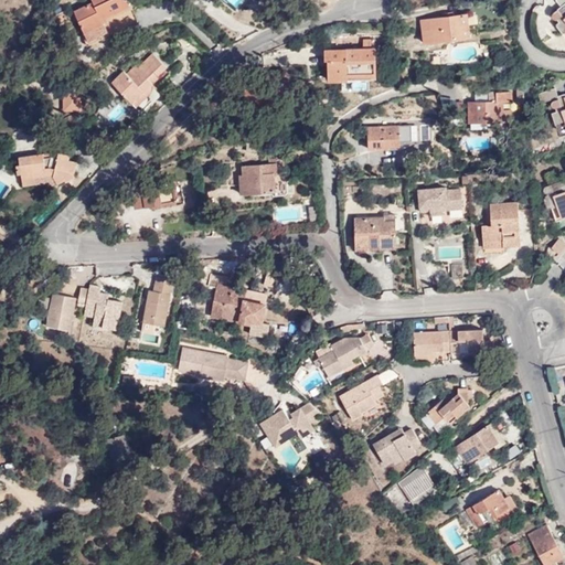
[(139,21),(129,0),(94,0),(95,1),(76,9),(92,43),(139,21)]
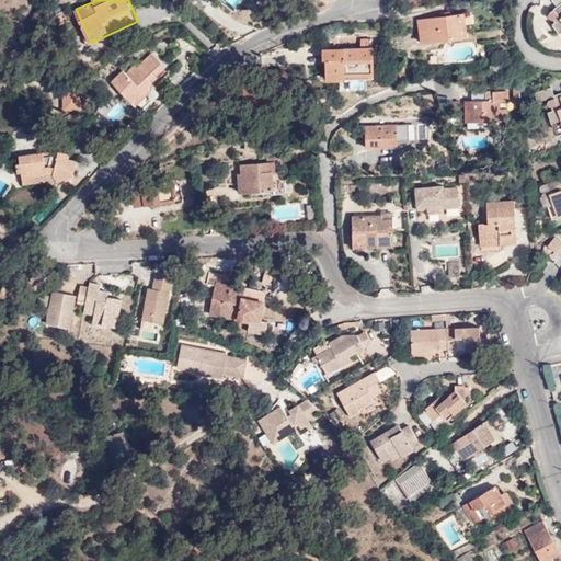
[(560,0),(556,0),(560,4),(560,6),(560,8),(558,10),(557,8),(550,12),(550,16),(553,19),(557,18),(558,21),(556,23),(560,31),(560,0)]
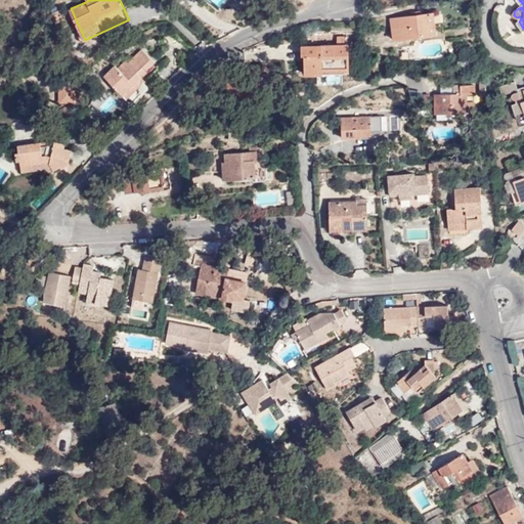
[(394,39),(436,34),(434,12),(391,18),(394,39)]
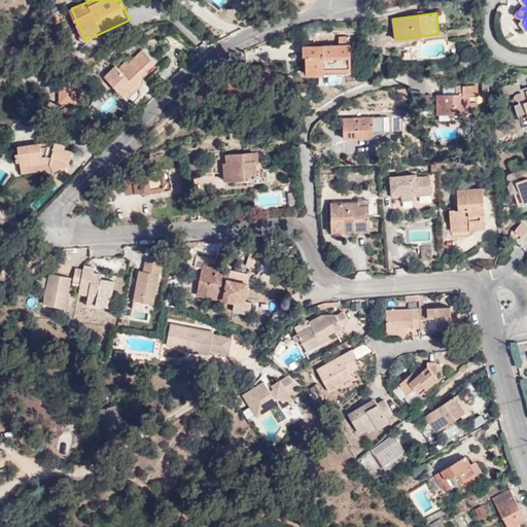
[(172,58),(177,49),(165,40),(160,49),(172,58)]
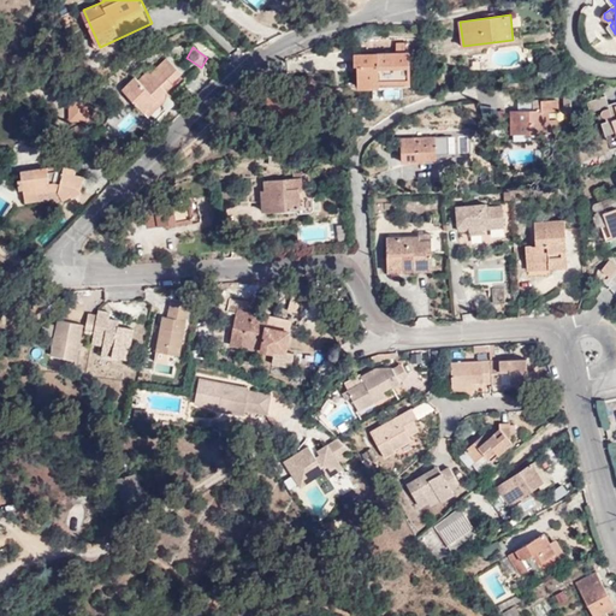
[(412,81),(410,52),(356,53),(356,64),(359,65),(360,87),(381,87),(381,82),(412,81)]
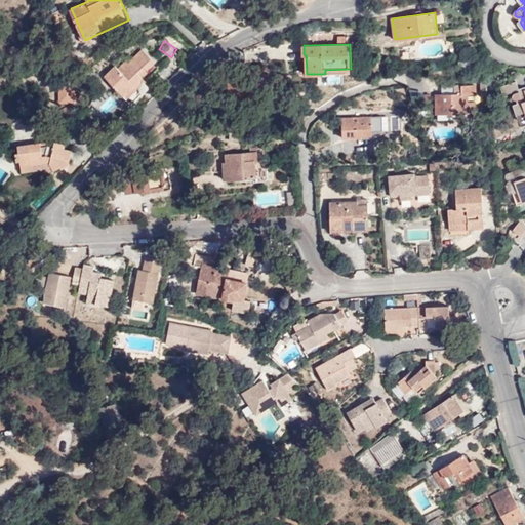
[(105,75),(124,94),(134,83),(136,85),(144,78),(138,72),(145,66),(148,69),(156,61),(143,48),(135,55),(136,57),(130,65),(126,61),(119,68),(116,65),(105,75)]
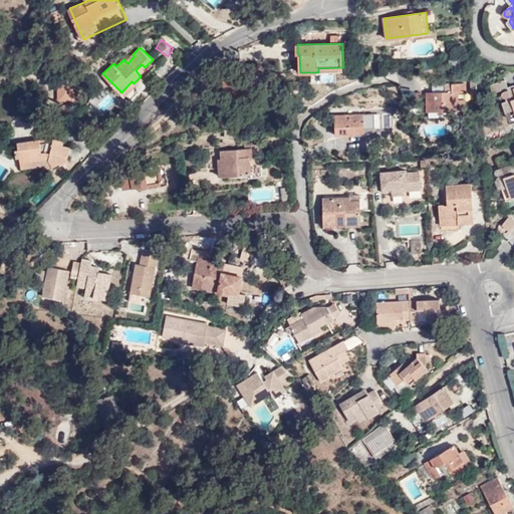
[(132,81),(121,92),(125,96),(144,78),(141,76),(134,83),(132,81)]
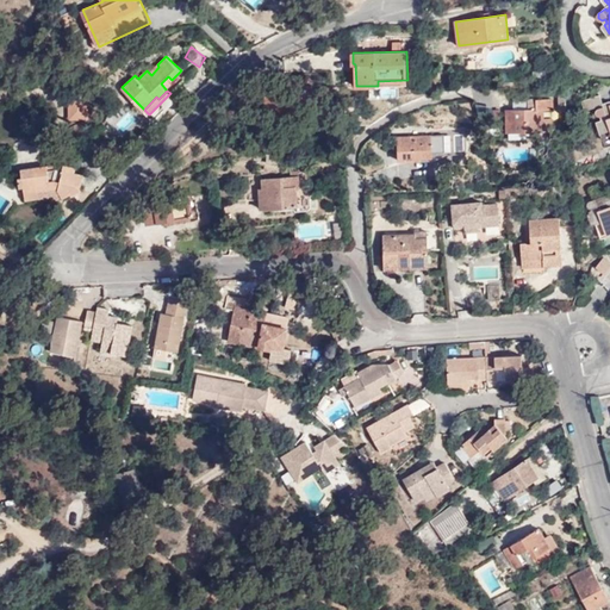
[(68,120),(88,120),(88,93),(68,93),(68,120)]
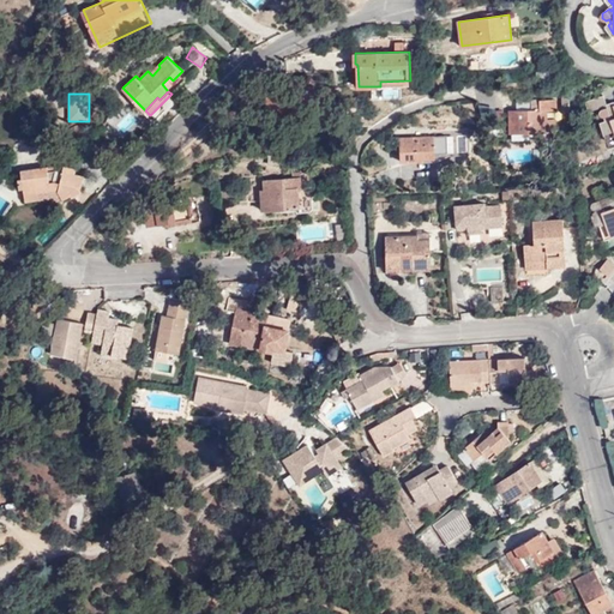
[(172,94),(150,115),(150,116),(156,124),(178,101),(172,94)]
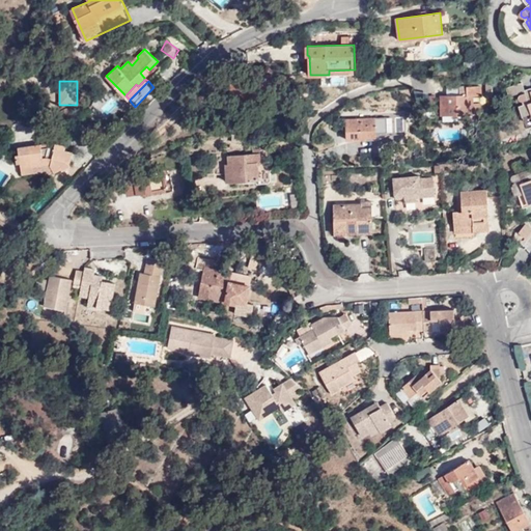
[(521,105),(524,114),(530,111),(530,92),(528,93),(526,88),(524,81),(508,86),(510,94),(522,90),(523,92),(521,93),(520,96),(522,99),(525,100),(526,104),(521,105)]
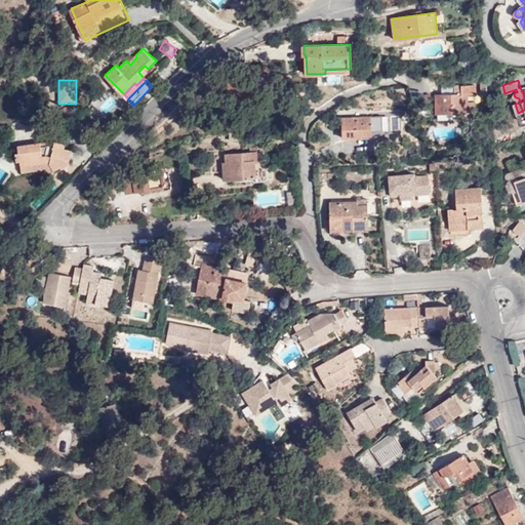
[(478,92),(477,84),(462,85),(462,92),(436,93),(437,113),(470,112),(469,93),(478,92)]
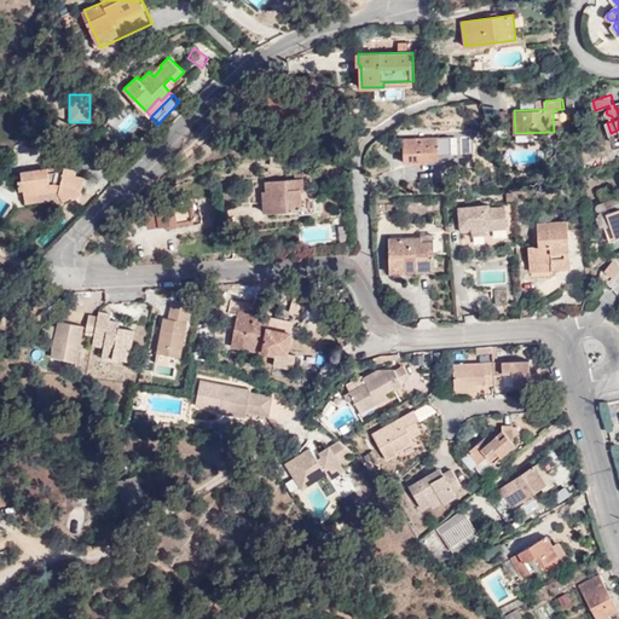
[(427,162),(439,161),(439,156),(452,155),(463,155),(463,138),(452,138),(404,139),(405,163),(427,162)]
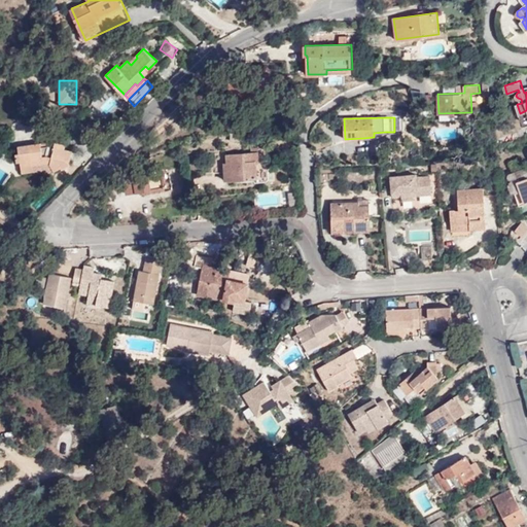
[(66,148),(67,144),(57,141),(56,144),(51,143),(49,145),(42,146),(41,142),(28,144),(29,147),(19,149),(23,173),(38,171),(37,166),(51,164),(55,171),(62,168),(63,169),(72,165),(70,161),(71,161),(73,150),(66,148)]
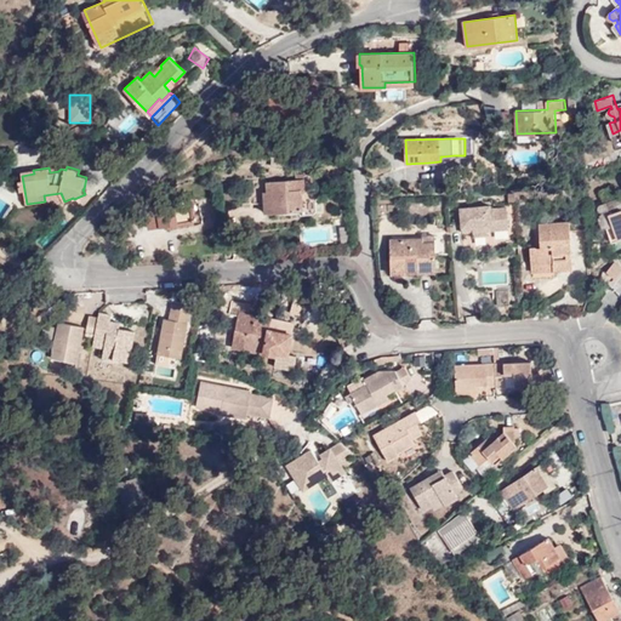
[(303,191),(302,180),(266,183),(266,192),(262,193),(263,212),(297,210),(297,216),(313,215),(314,211),(314,200),(300,201),(300,191),(303,191)]
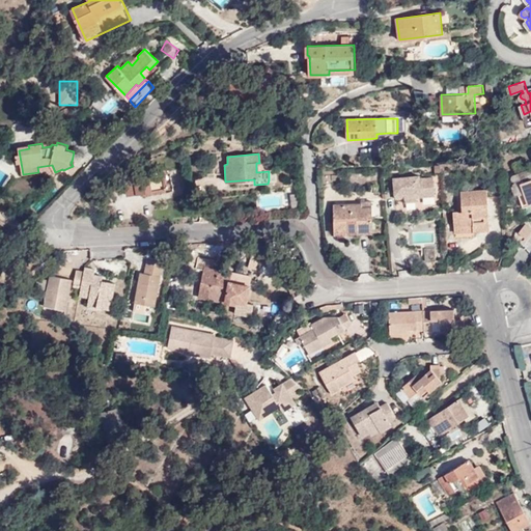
[(530,154),(530,157),(530,167),(509,174),(515,194),(520,193),(522,199),(530,196),(530,154)]
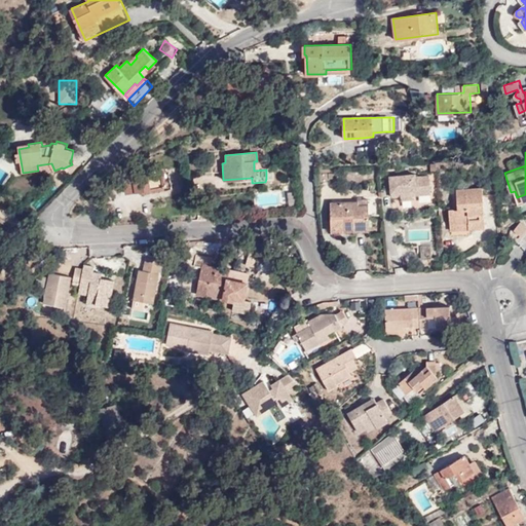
[(172,188),(167,166),(123,175),(127,192),(142,190),(142,193),(172,188)]
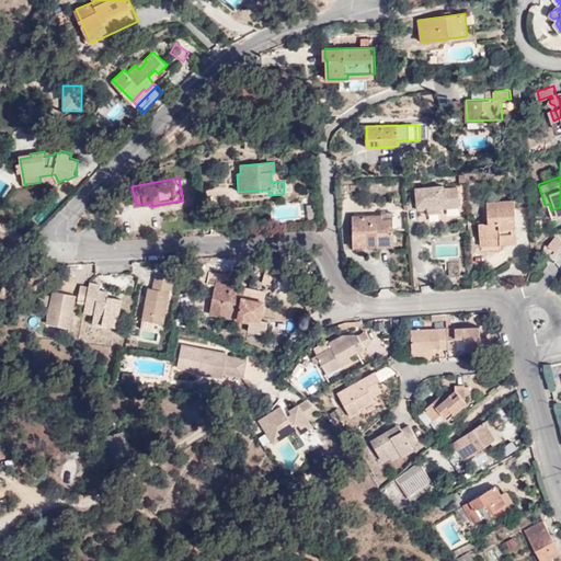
[(442,212),(442,207),(441,203),(445,203),(445,207),(460,206),(459,187),(444,189),(444,185),(416,187),(419,209),(427,209),(428,213),(442,212)]
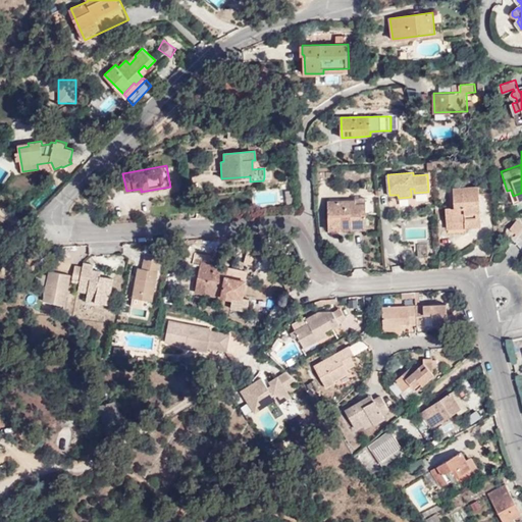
[(447,209),(447,218),(466,217),(467,227),(482,226),(480,187),(454,188),(455,209),(447,209)]
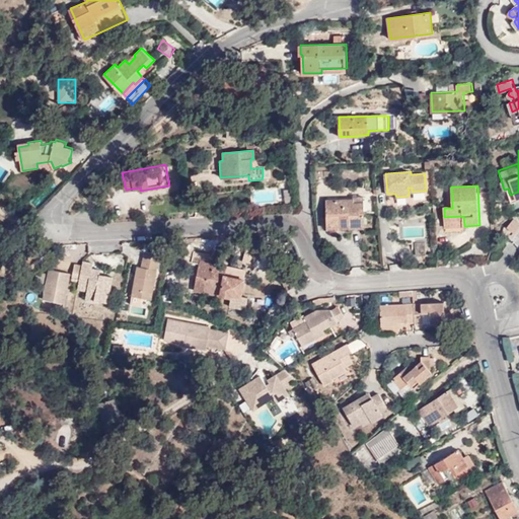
[(518,192),(510,195),(512,202),(518,199),(518,192)]
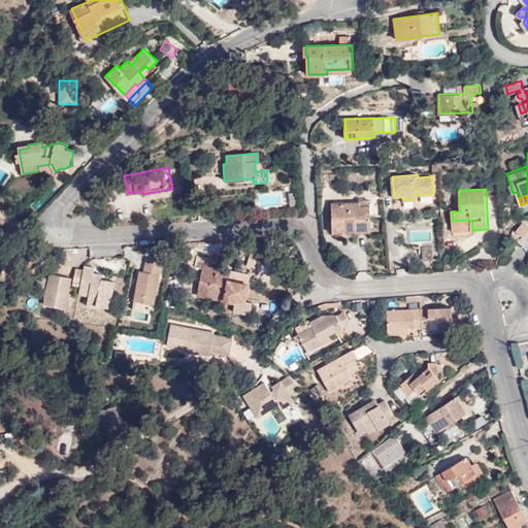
[(372,232),(369,197),(360,198),(360,201),(333,202),(334,234),(372,232)]
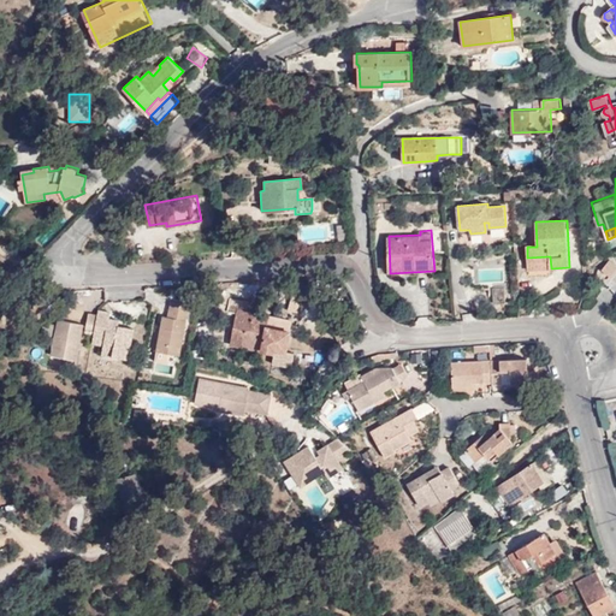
[(550,256),(527,258),(528,271),(551,268),(550,256)]
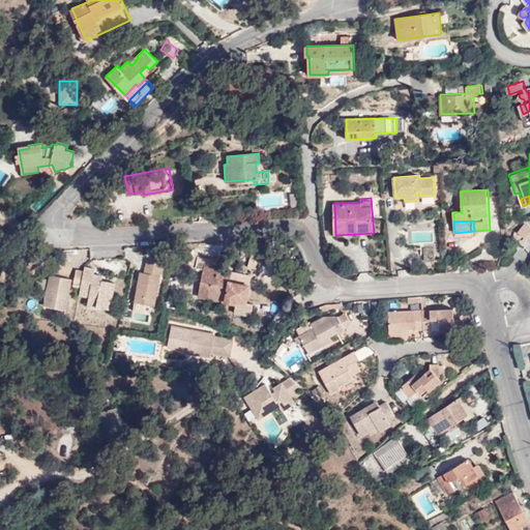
[(526,235),(529,230),(529,226),(526,223),(519,230),(526,235)]
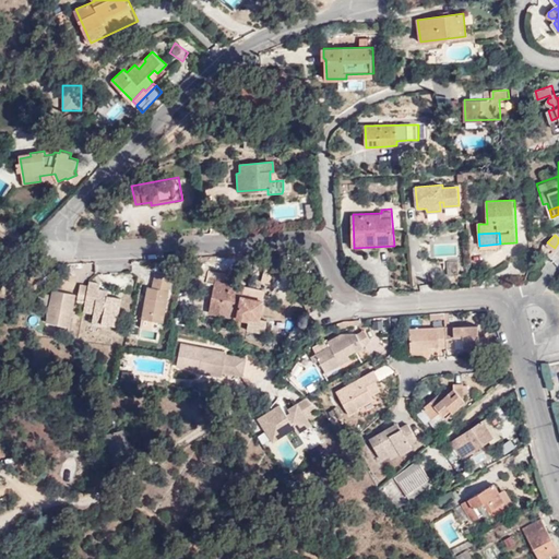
[(459,260),(447,261),(449,275),(460,274),(459,260)]
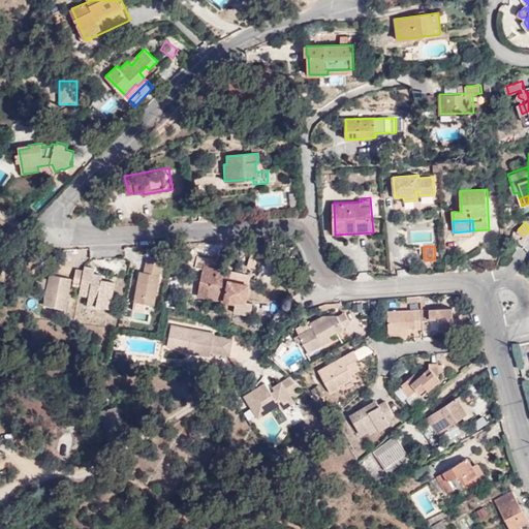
[(139,273),(133,304),(145,306),(153,307),(162,265),(146,260),(144,274),(139,273)]
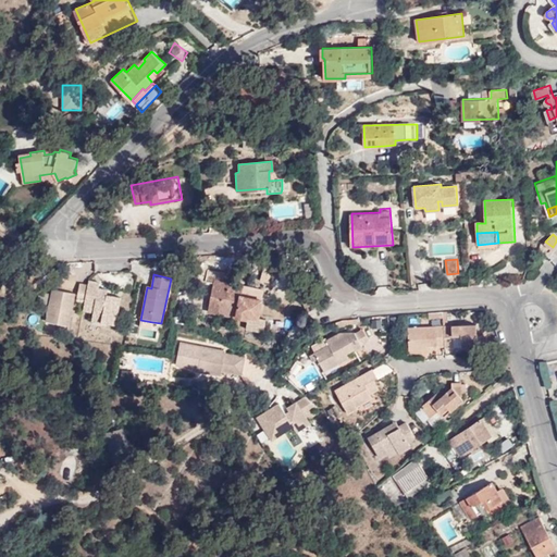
[(247,296),(249,286),(214,280),(209,312),(259,321),(263,299),(247,296)]
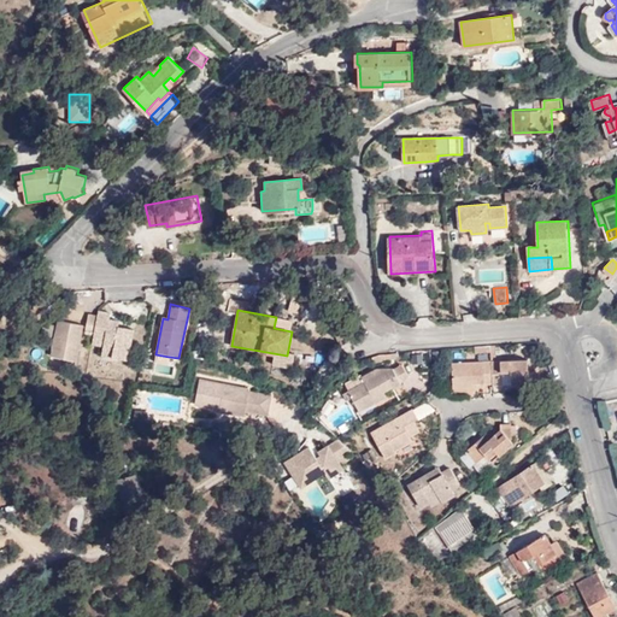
[(94,338),(92,346),(104,348),(115,351),(112,359),(128,363),(135,331),(118,328),(119,323),(110,321),(111,315),(99,312),(98,317),(94,338)]
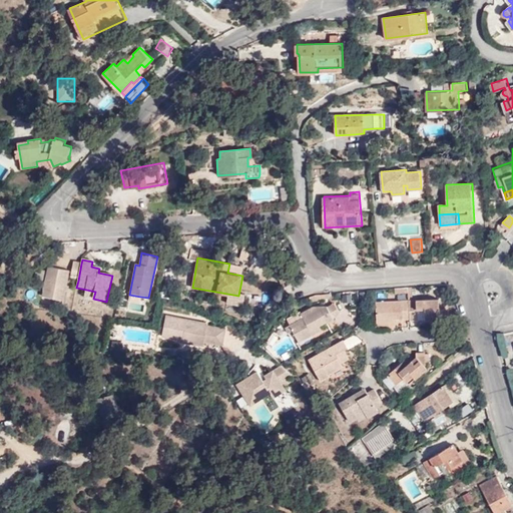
[(70,280),(78,281),(81,264),(73,263),(70,280)]
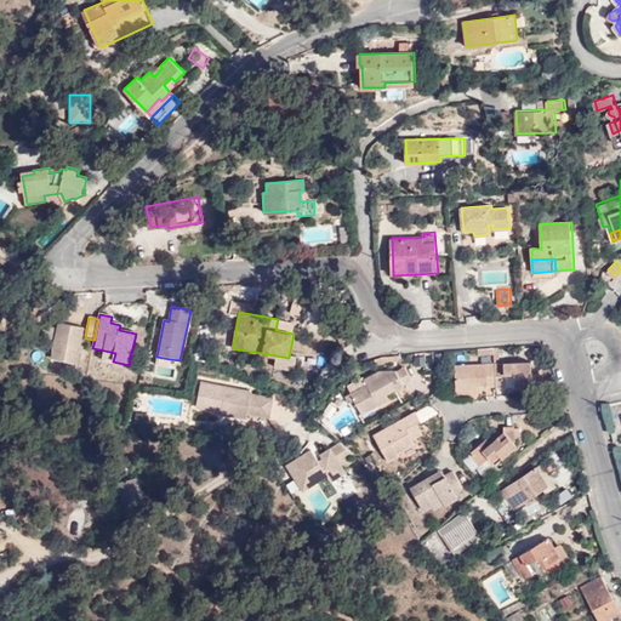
[(77,365),(84,330),(58,324),(51,360),(77,365)]
